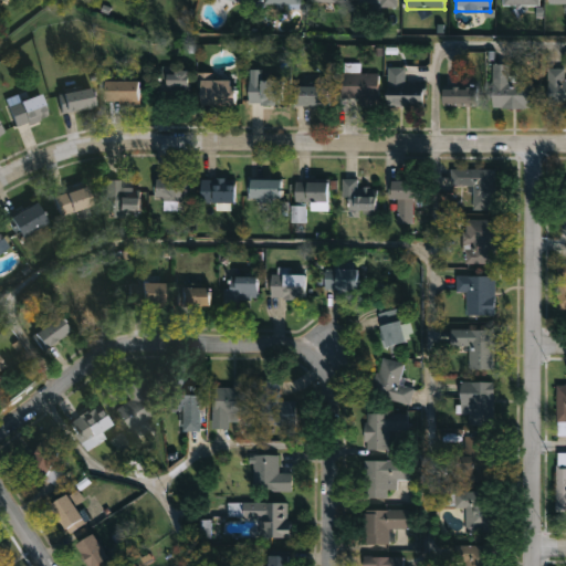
[(533,82),(533,107),(491,107),(490,64),(511,64),(511,82),(533,82)]
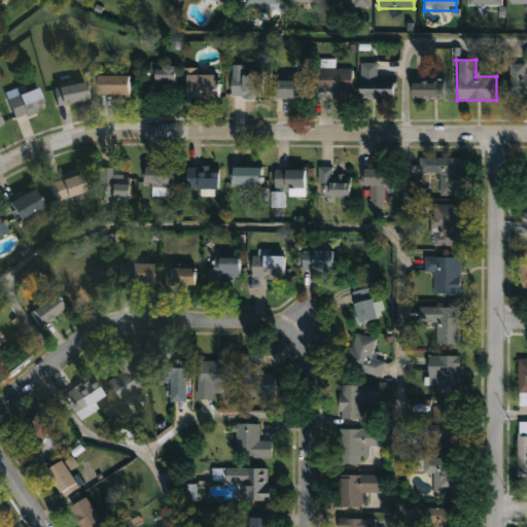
[(393,99),(359,99),(359,62),(377,62),(377,77),(393,77),(393,99)]
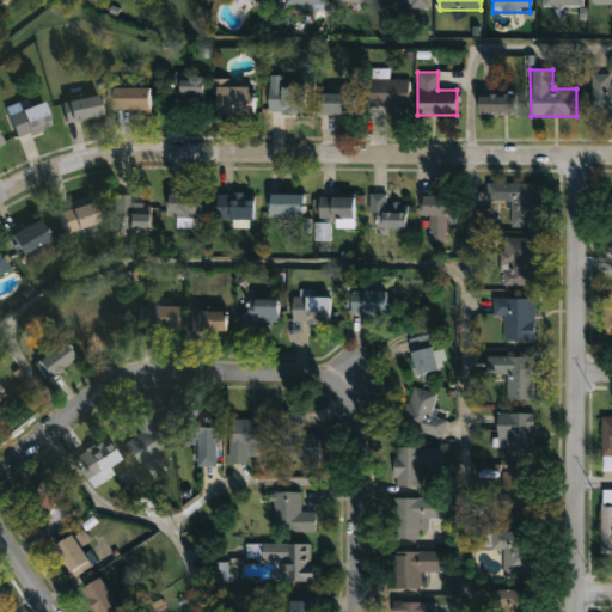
[(202,73),(202,110),(172,110),(172,73),(202,73)]
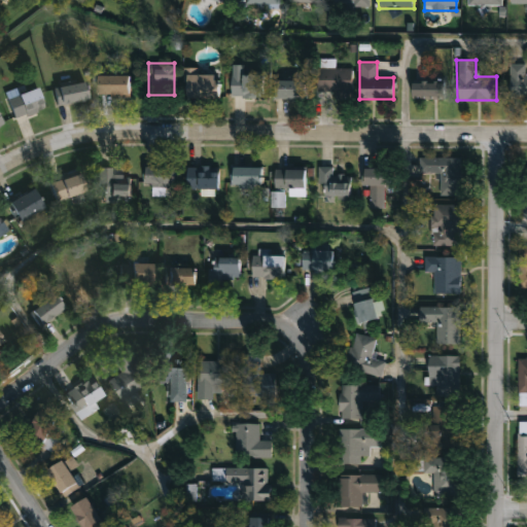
[(511,64),(525,64),(525,73),(526,73),(526,99),(511,99),(511,64)]
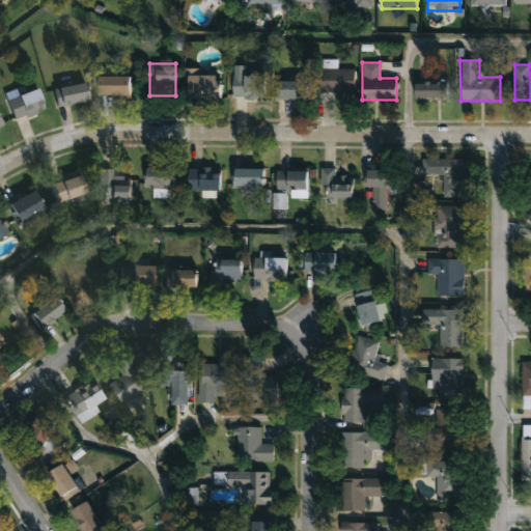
[(339,91),(319,91),(319,68),(355,68),(355,96),(339,96),(339,91)]
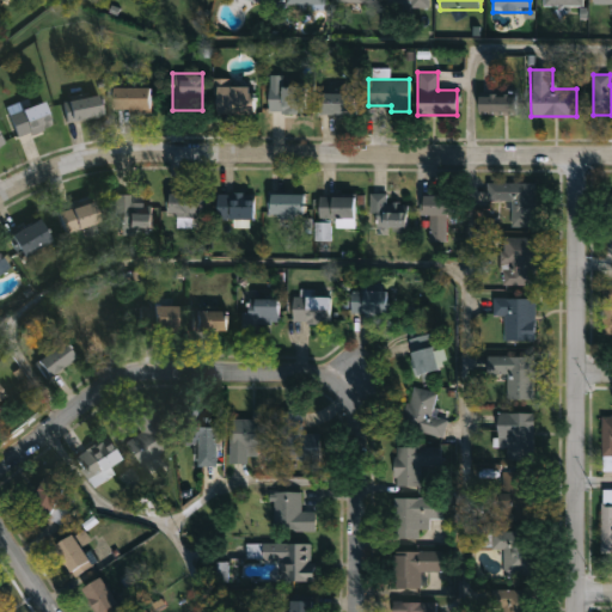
[(250,114),(213,114),(213,80),(250,80),(250,114)]
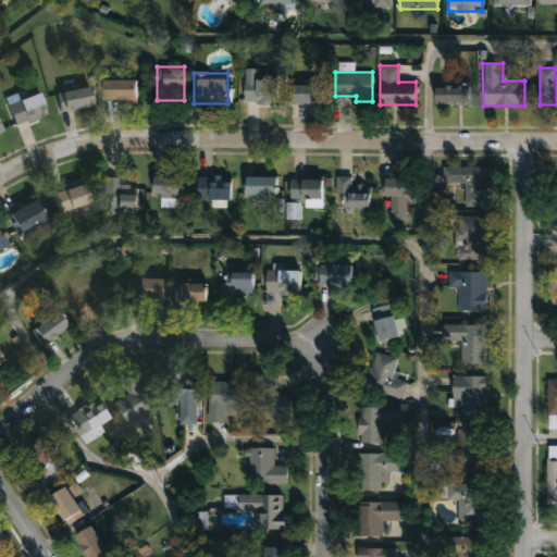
[(277,101),(243,101),(243,78),(277,78),(277,101)]
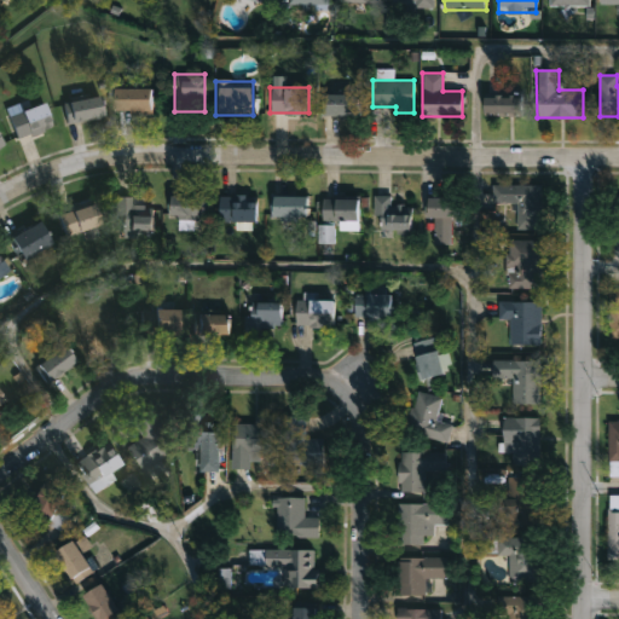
[(151,88),(151,113),(113,113),(113,88),(151,88)]
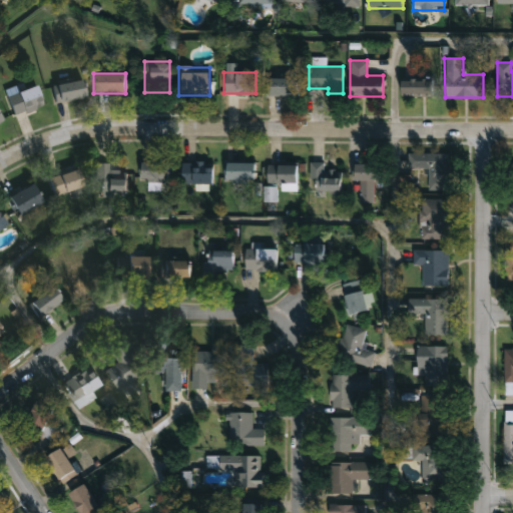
[(296,75),(296,95),(267,95),(267,75),(296,75)]
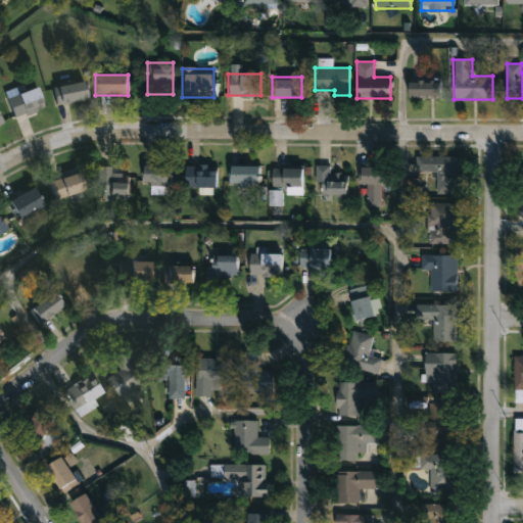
[(440,97),(408,97),(408,80),(440,80),(440,97)]
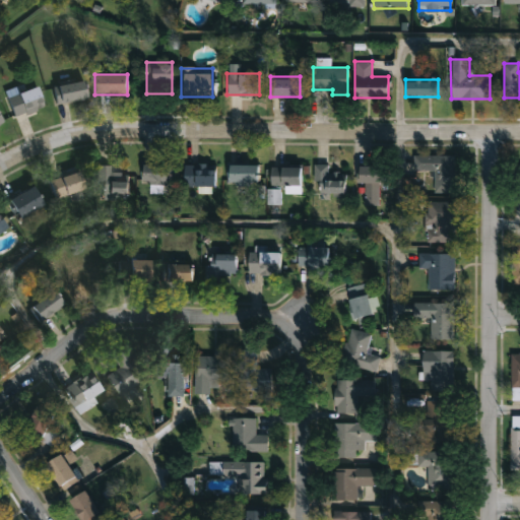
[(85,98),(56,105),(51,86),(81,80),(85,98)]
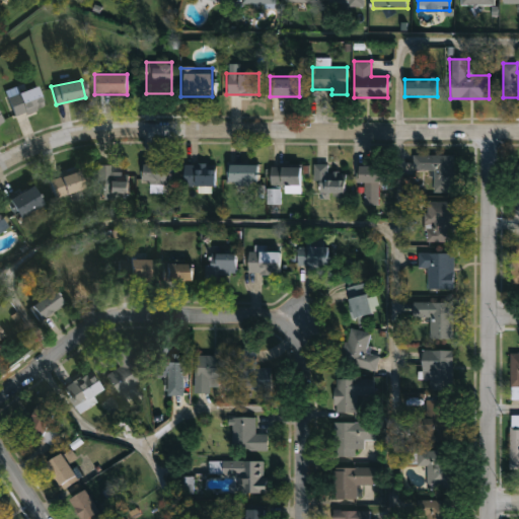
[(14,119),(5,98),(33,85),(43,105),(14,119)]
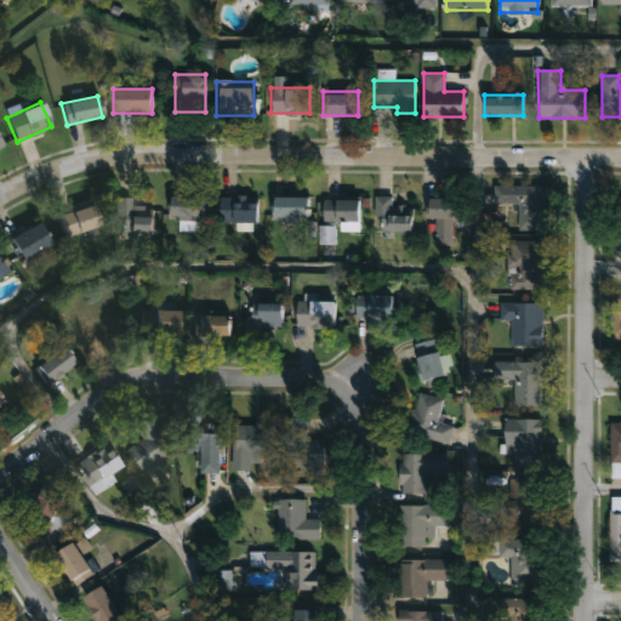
[(518,229),(519,204),(495,204),(495,186),(543,186),(543,231),(518,229)]
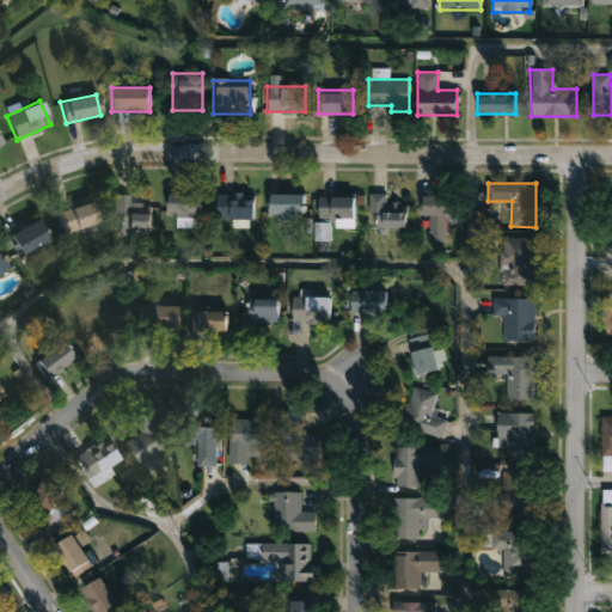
[(165,214),(165,193),(202,193),(202,216),(194,216),(194,226),(176,226),(176,214),(165,214)]
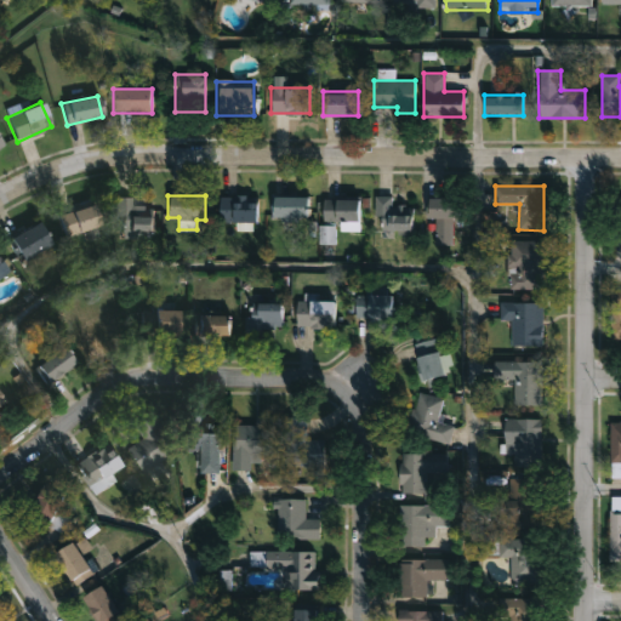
[(258,195),(258,224),(218,224),(218,195),(258,195)]
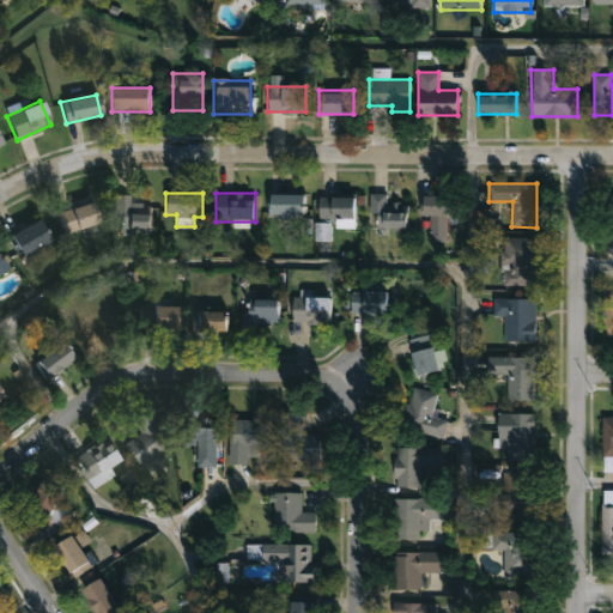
[(304,217),(268,217),(268,194),(304,194),(304,217)]
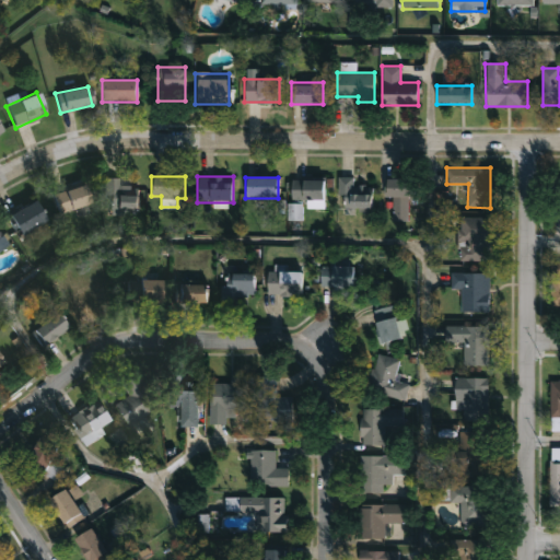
[(354,177),(354,184),(372,184),(372,209),(340,209),(340,177),(354,177)]
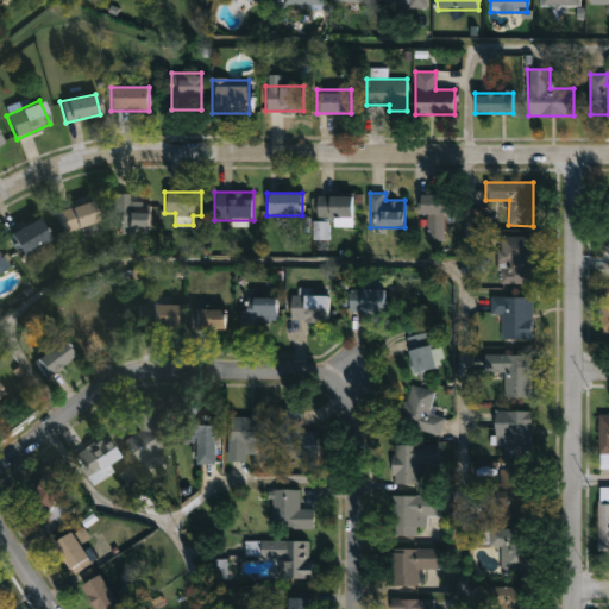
[(115,194),(129,194),(129,201),(149,201),(149,234),(115,234),(115,194)]
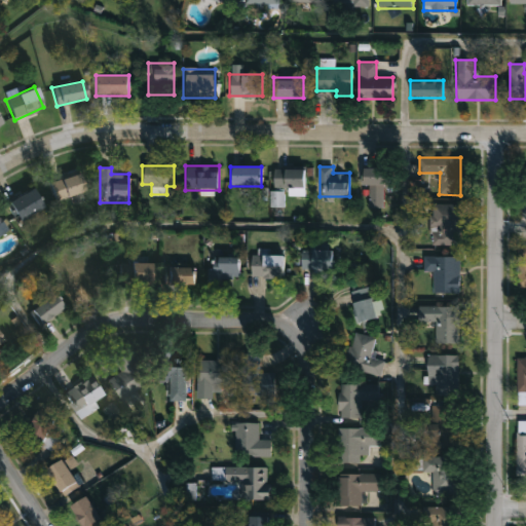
[(362,185),(362,167),(391,167),(391,185),(383,185),(383,208),(369,208),(369,185),(362,185)]
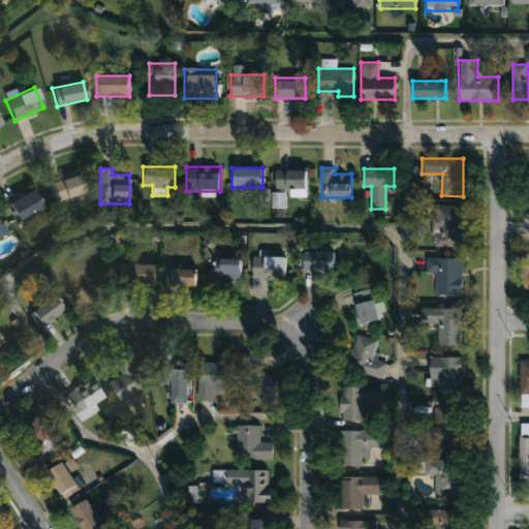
[(275,189),(274,169),(306,169),(306,195),(290,195),(289,189),(275,189)]
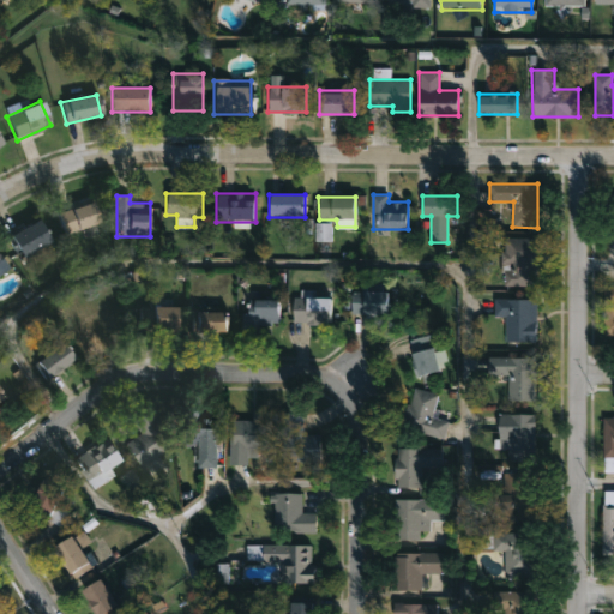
[(97,223),(64,234),(58,214),(91,203),(97,223)]
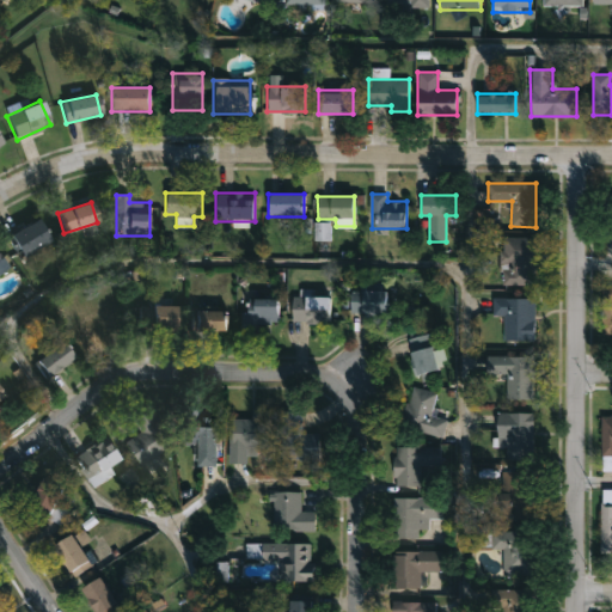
[(6,236),(35,219),(48,240),(19,258),(6,236)]
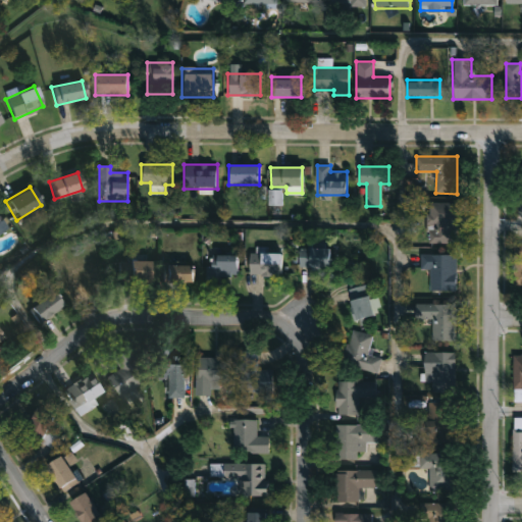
[(269,204),(270,191),(280,192),(280,205),(269,204)]
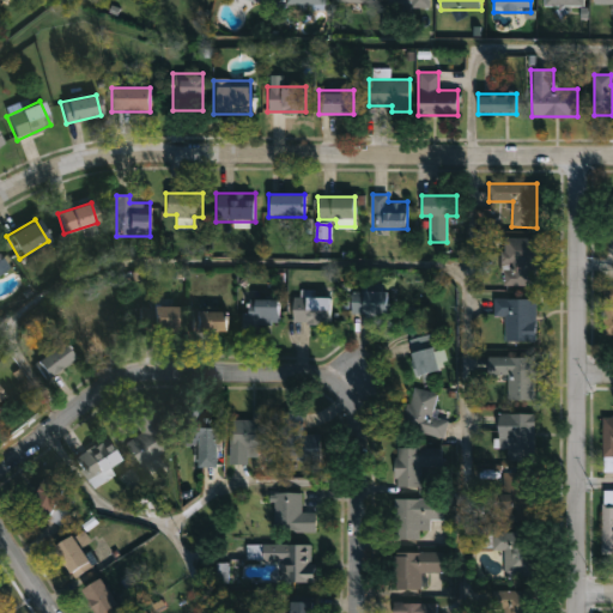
[(535,238),(535,285),(503,285),(503,238),(535,238)]
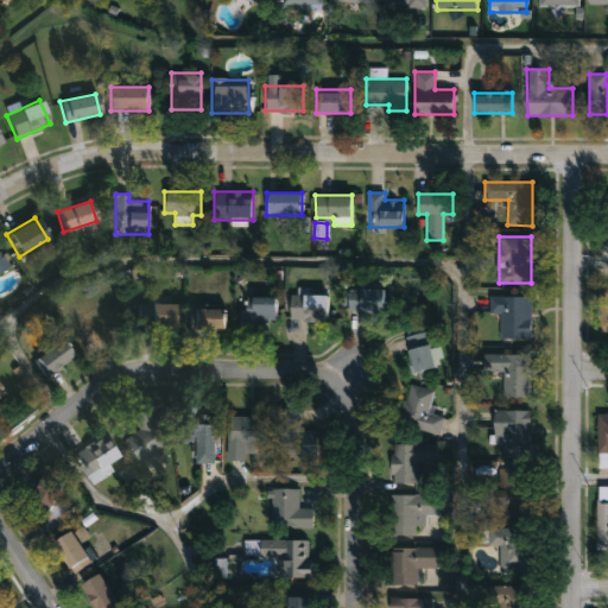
[(382,311),(348,311),(348,287),(382,287),(382,311)]
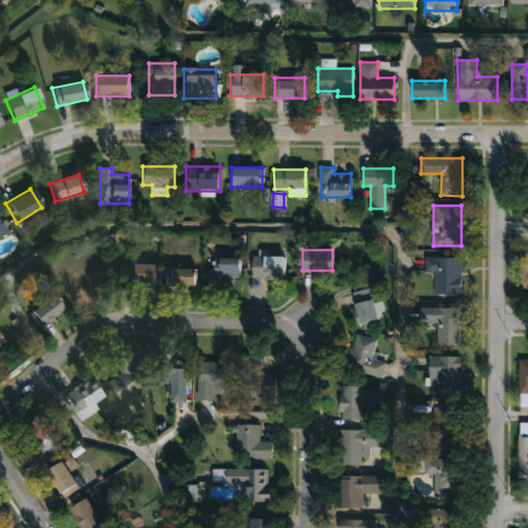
[(284,256),(284,281),(253,281),(253,256),(284,256)]
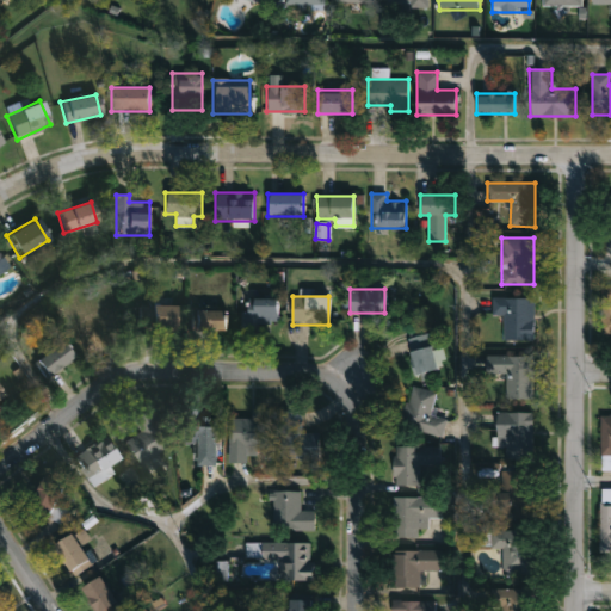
[(246,325),(246,298),(278,298),(278,325),(246,325)]
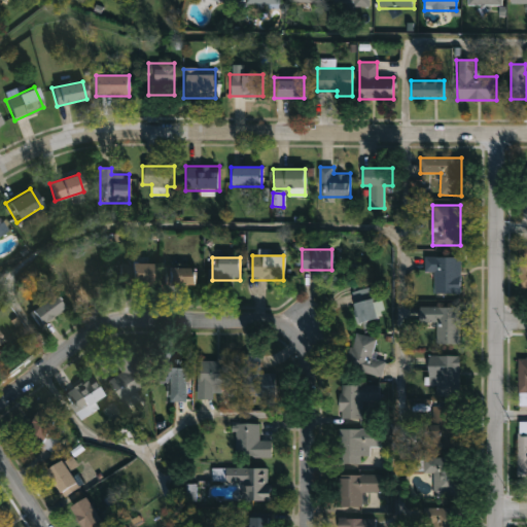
[(434,293),(434,272),(424,272),(424,257),(460,257),(460,293),(434,293)]
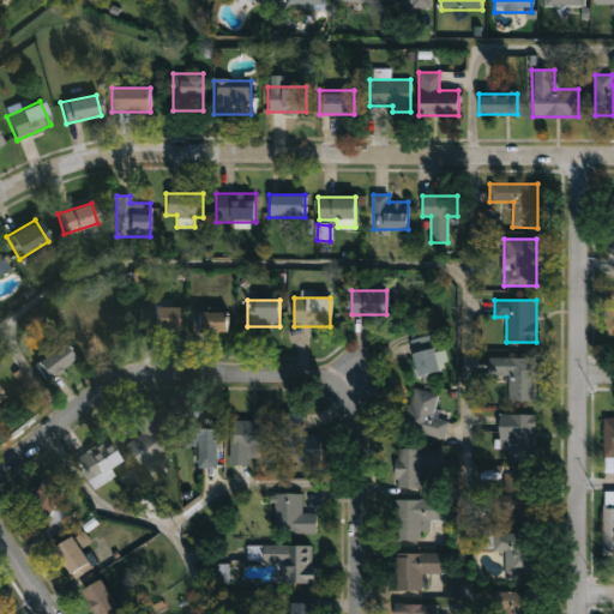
[(76,327),(88,323),(85,317),(109,306),(121,331),(85,348),(76,327)]
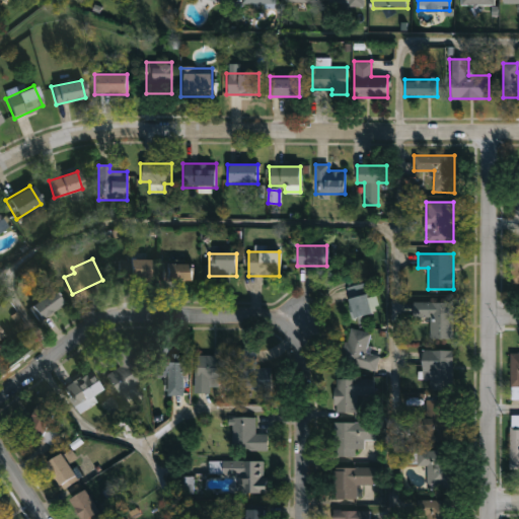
[(148,260),(148,279),(115,279),(115,260),(148,260)]
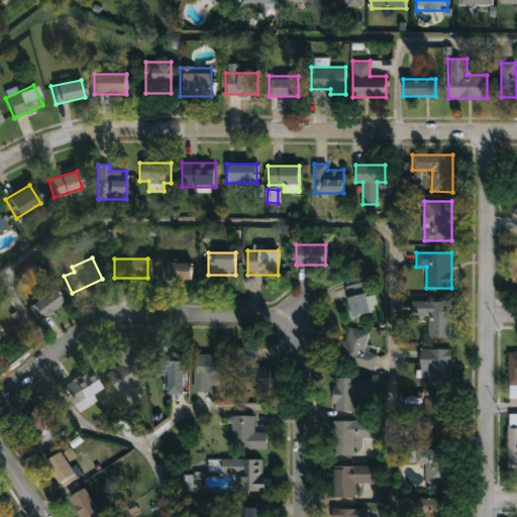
[(161,280),(161,263),(191,263),(191,280),(161,280)]
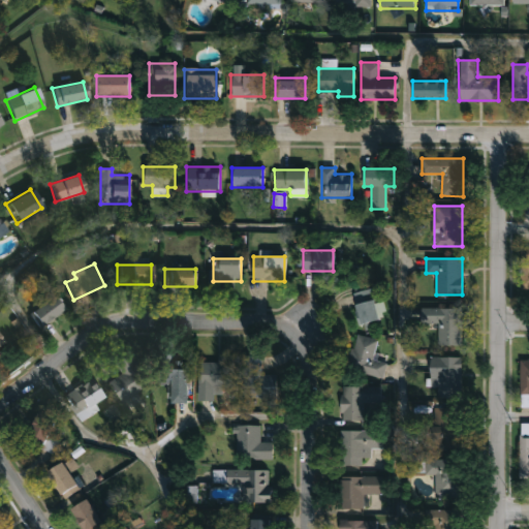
[(379,322),(354,321),(355,289),(374,289),(374,304),(380,304),(379,322)]
